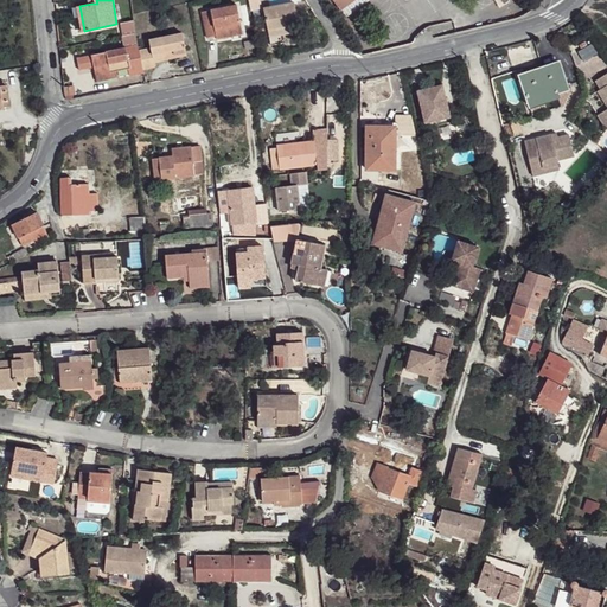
[(333,0),(342,11),(355,0),(333,0)]
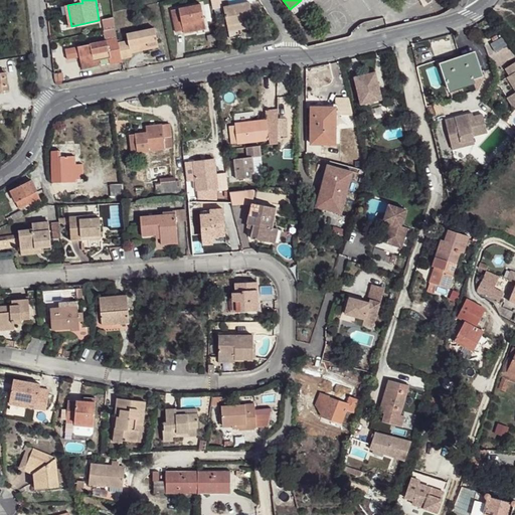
[(239,23),(251,21),(247,3),(223,7),(229,39),(241,37),(240,29),(239,23)]
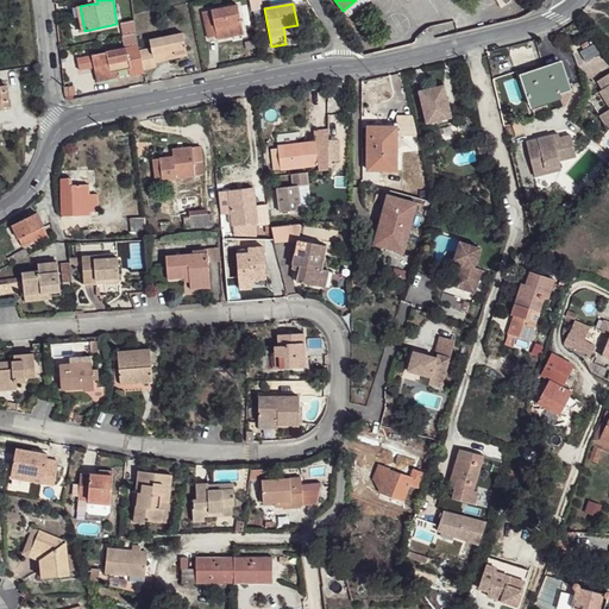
[(238,6),(203,12),(209,41),(215,39),(217,43),(232,41),(232,37),(243,35),(238,6)]
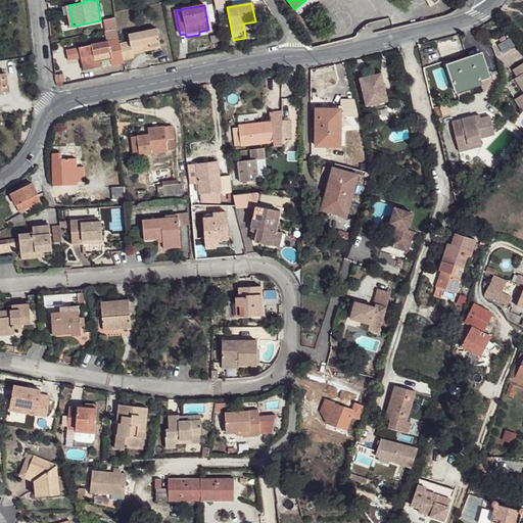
[(255,21),(243,24),(244,30),(256,28),(255,21)]
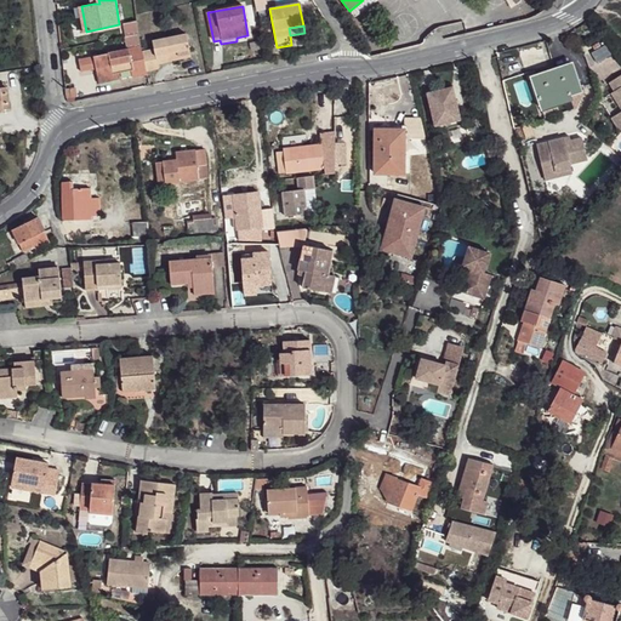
[(186,33),(153,40),(154,49),(142,52),(147,72),(159,69),(159,64),(169,63),(167,55),(177,52),(178,55),(189,53),(186,33)]
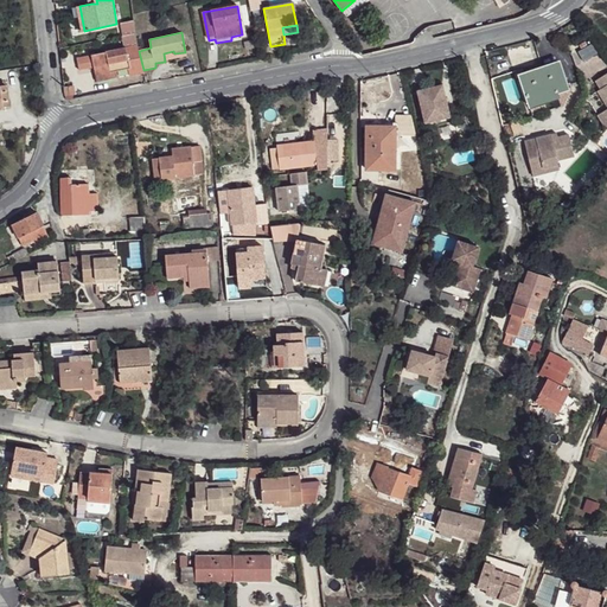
[(123,48),(76,57),(78,68),(93,65),(94,75),(115,71),(125,69),(126,76),(141,74),(136,34),(122,37),(123,48)]
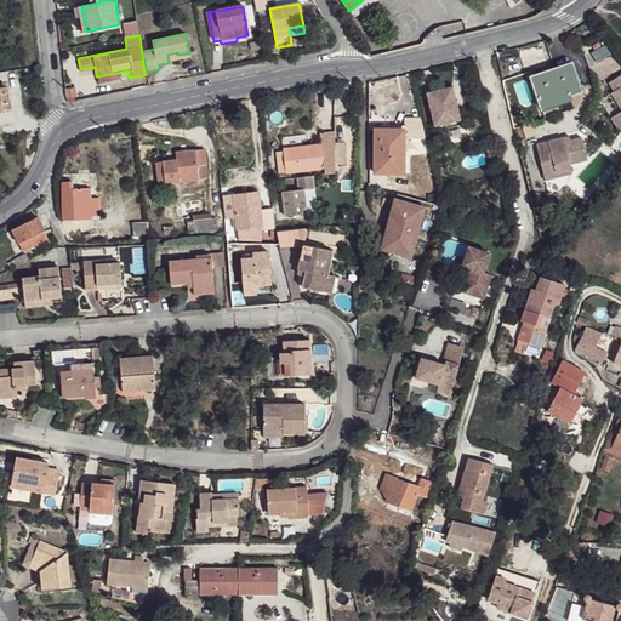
[(237,41),(221,44),(222,49),(250,43),(248,35),(237,38),(237,41)]
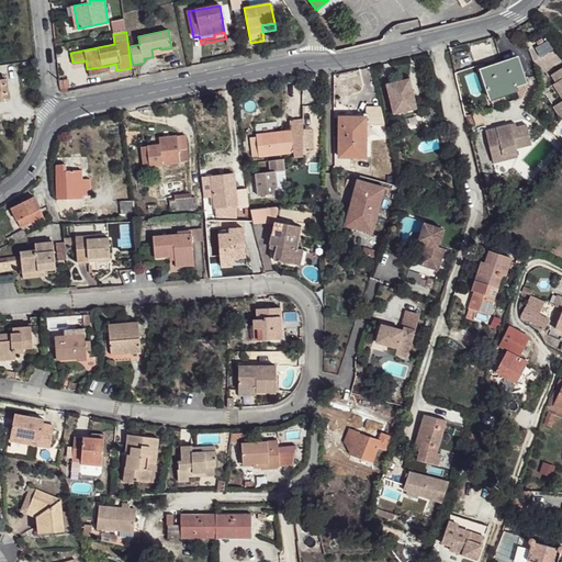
[(160,47),(152,49),(153,57),(172,52),(171,48),(161,49),(160,47)]
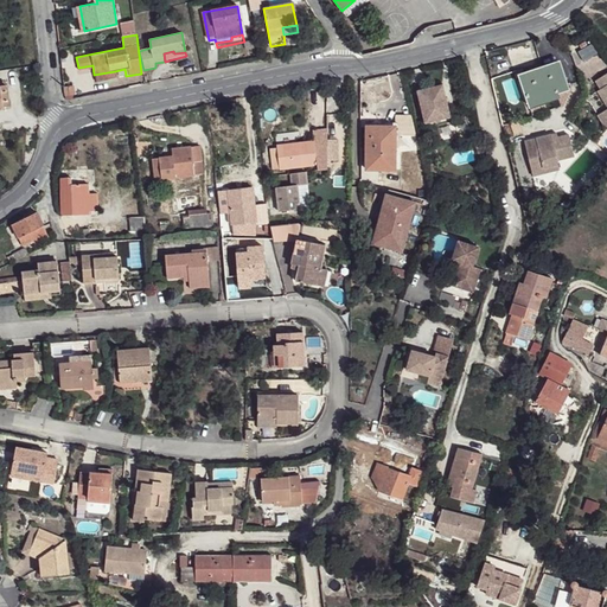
[(557,65),(518,77),(526,102),(567,90),(557,65)]
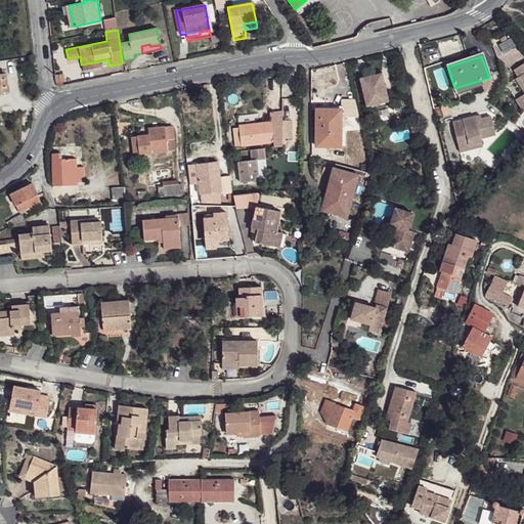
[(99,61),(81,64),(83,70),(100,67),(99,61)]
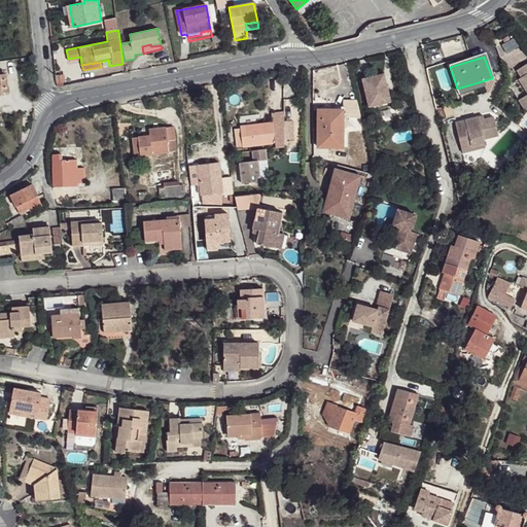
[(526,64),(516,71),(520,78),(517,80),(526,96),(521,99),(526,108),(526,64)]
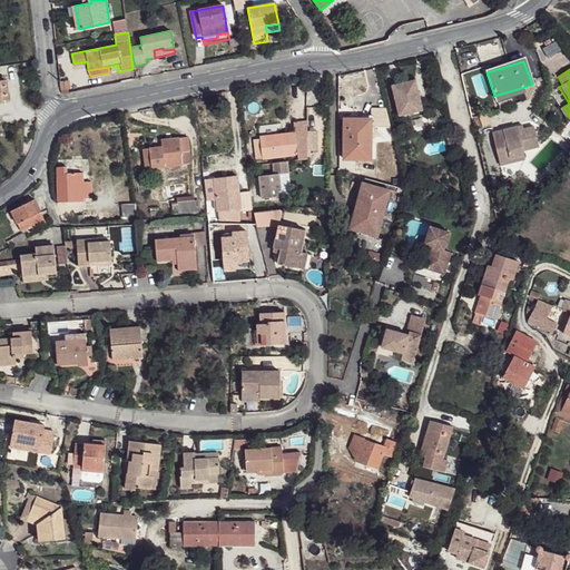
[(410,84),(392,87),(399,116),(422,110),(416,90),(411,90),(410,84)]
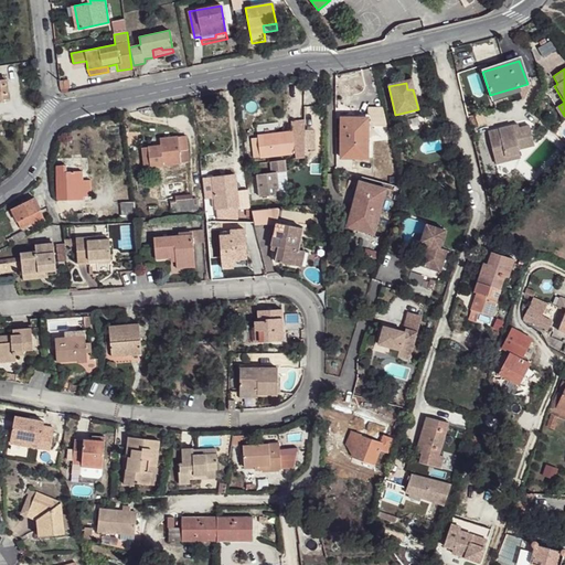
[(504,91),(490,95),(493,104),(508,99),(504,91)]
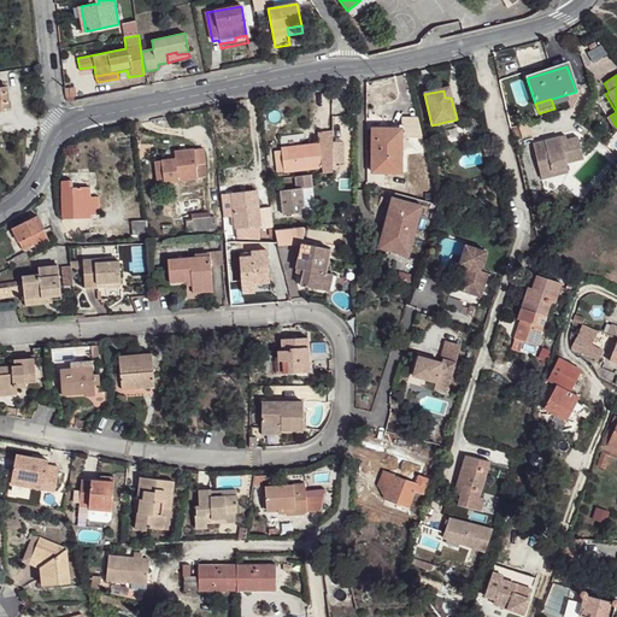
[(616,127),(610,116),(606,118),(613,130),(616,128),(616,127)]
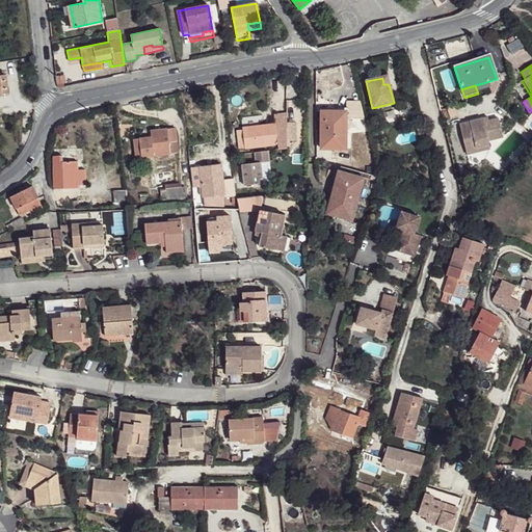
[(345,113),(321,112),(321,149),(345,149),(345,113)]
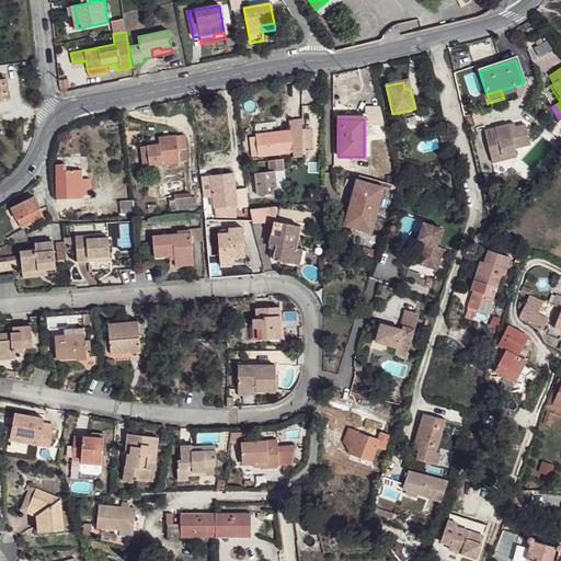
[(274,135),(252,138),(254,157),(293,152),(293,158),(301,157),(302,122),(288,124),(289,132),(274,133),(274,135)]
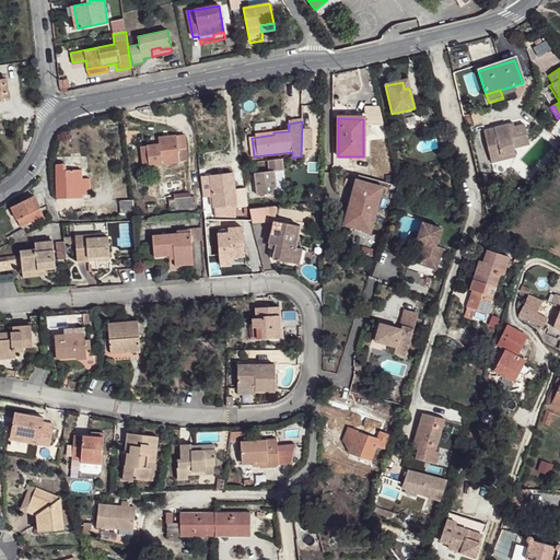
[(506,126),(482,131),(487,153),(498,151),(499,155),(513,152),(512,149),(527,146),(523,126),(513,128),(508,129),(506,126)]
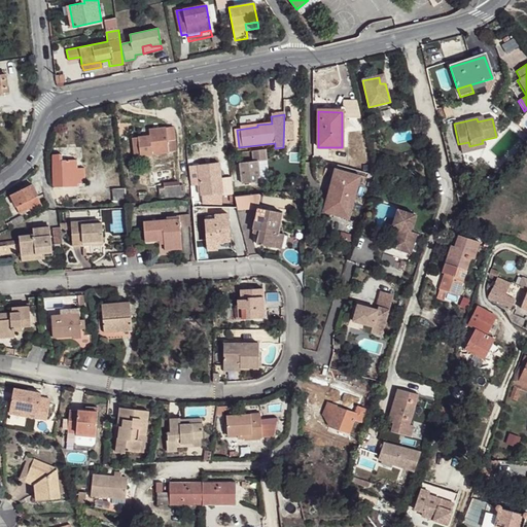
[(150,136),(134,138),(136,156),(169,153),(168,142),(175,141),(173,127),(150,130),(150,136)]
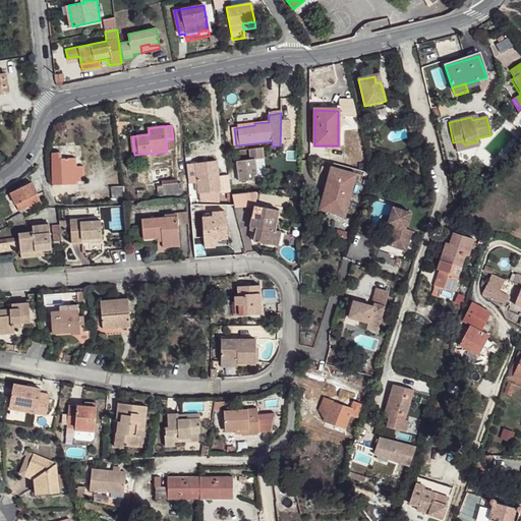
[(463,140),(453,142),(456,152),(478,147),(477,141),(464,145),(463,140)]
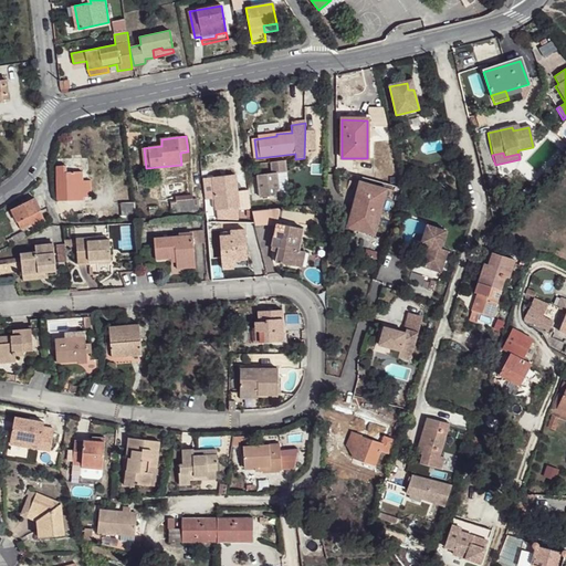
[(66,161),(56,161),(58,200),(84,200),(84,197),(84,182),(67,182),(66,161)]
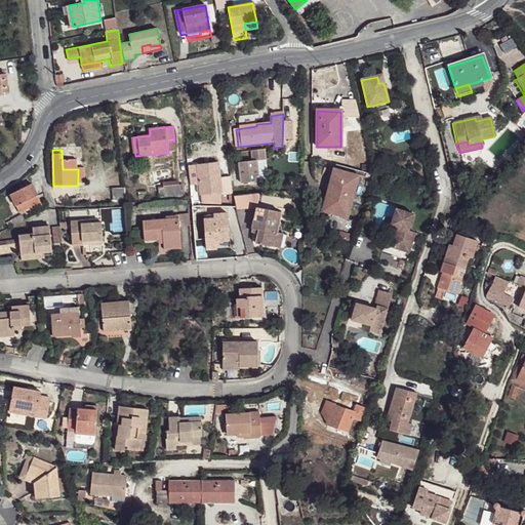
[(259,159),(242,161),(243,170),(263,168),(263,165),(260,164),(259,159)]
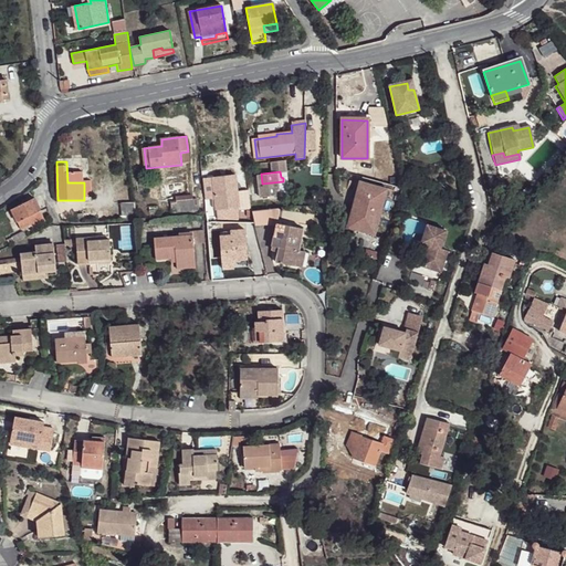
[(215,175),(206,175),(207,194),(217,194),(216,177),(215,175)]
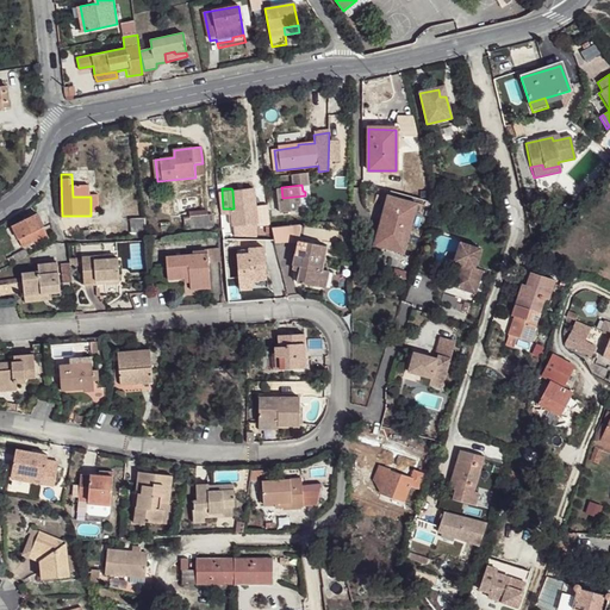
[(257,188),(232,191),(234,209),(235,224),(260,222),(259,204),(257,188)]
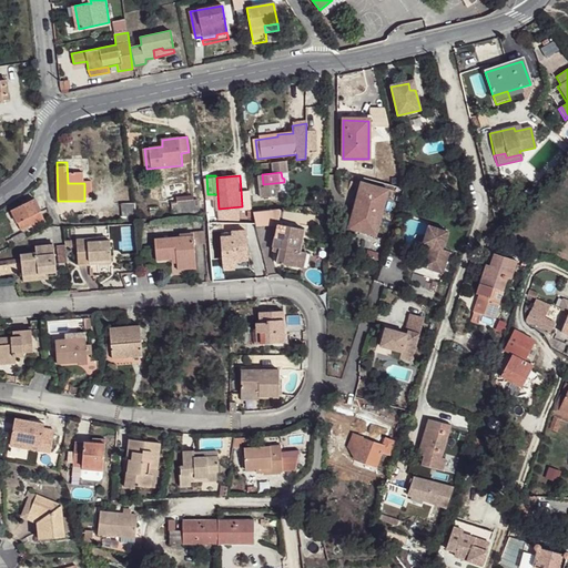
[(383,189),(358,182),(348,222),(372,230),(383,189)]
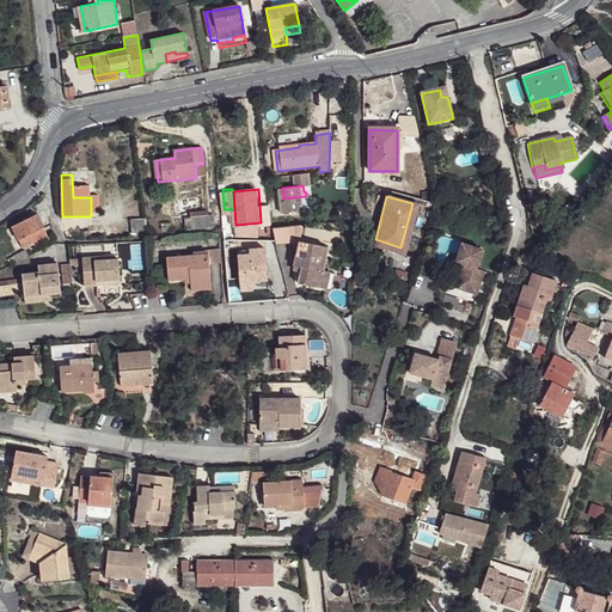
[(269,203),(259,204),(261,222),(271,221),(269,203)]
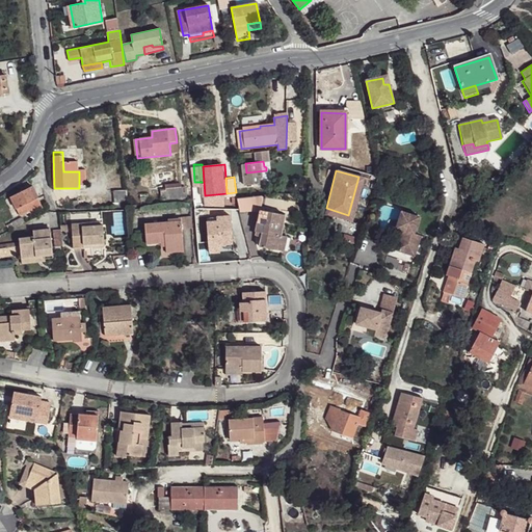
[(179,185),(163,186),(164,191),(159,192),(160,204),(182,202),(179,185)]
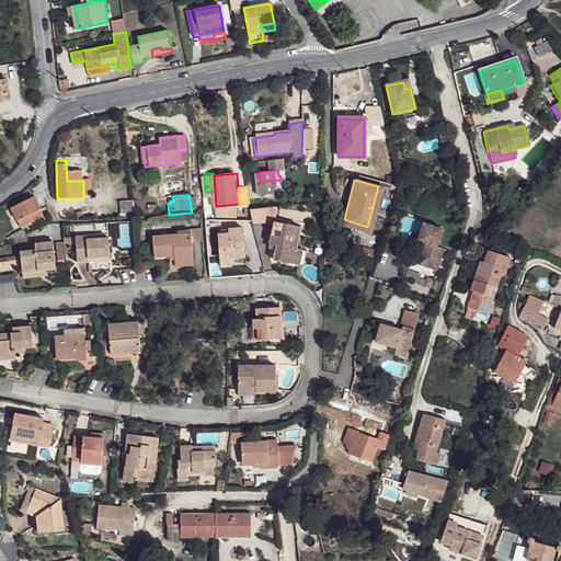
[(36,197),(14,208),(24,226),(45,215),(36,197)]
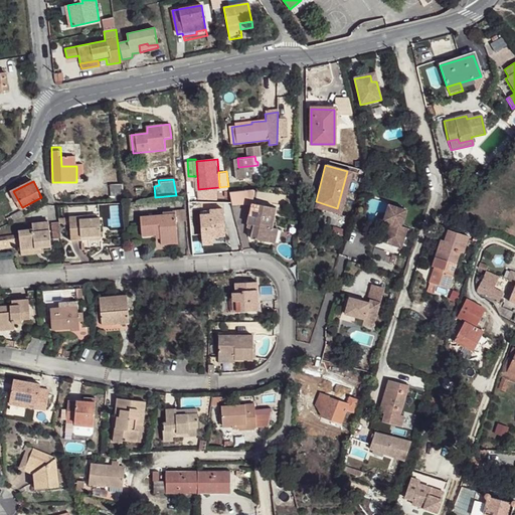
[(123,185),(110,186),(112,200),(125,199),(123,185)]
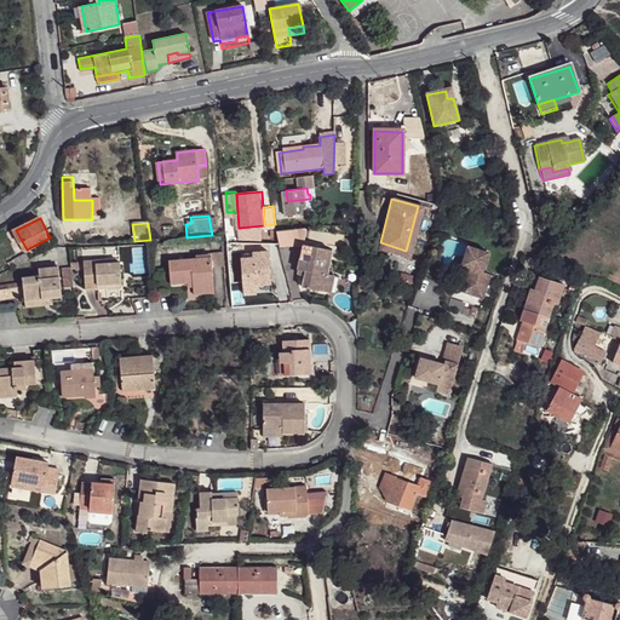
[(102,235),(102,242),(119,242),(118,231),(108,233),(102,235)]
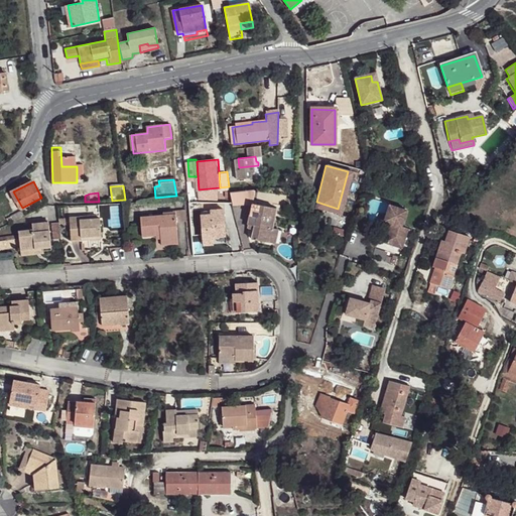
[(278,209),(254,203),(250,223),(254,225),(253,237),(277,243),(279,229),(274,227),(278,209)]
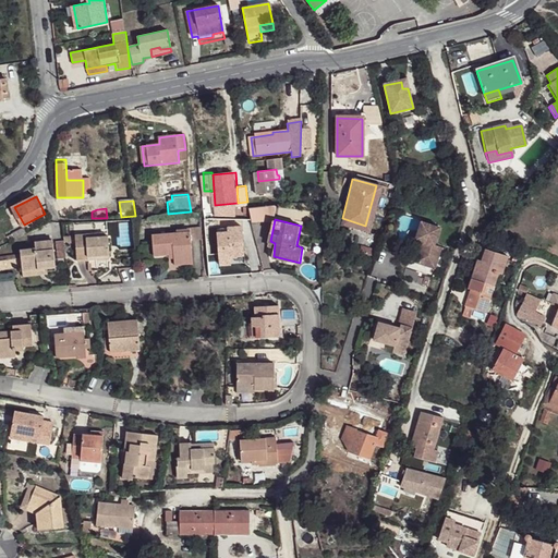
[(439,228),(421,221),(415,241),(421,242),(415,263),(434,268),(440,247),(434,245),(439,228)]
